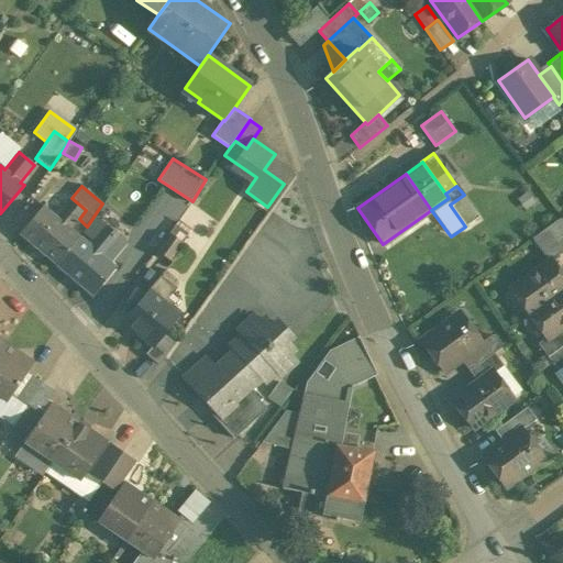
[(527,192),(517,200),(526,210),(536,203),(527,192)]
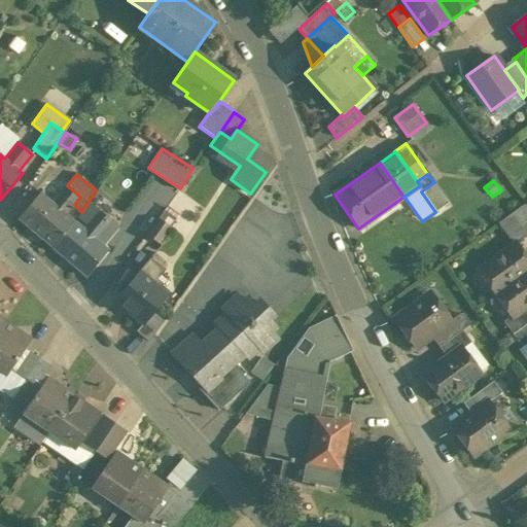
[(449,203),(434,182),(421,191),(435,212),(449,203)]
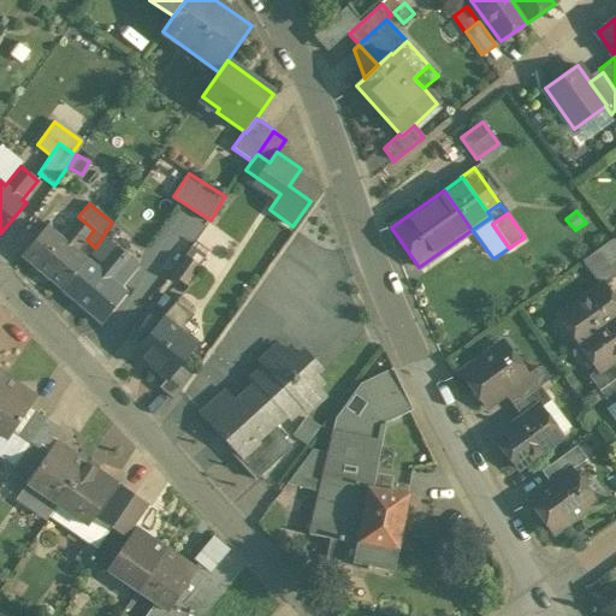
[(78,217),(61,237),(47,225),(22,256),(61,290),(87,260),(77,250),(87,240),(94,230),(78,217)]
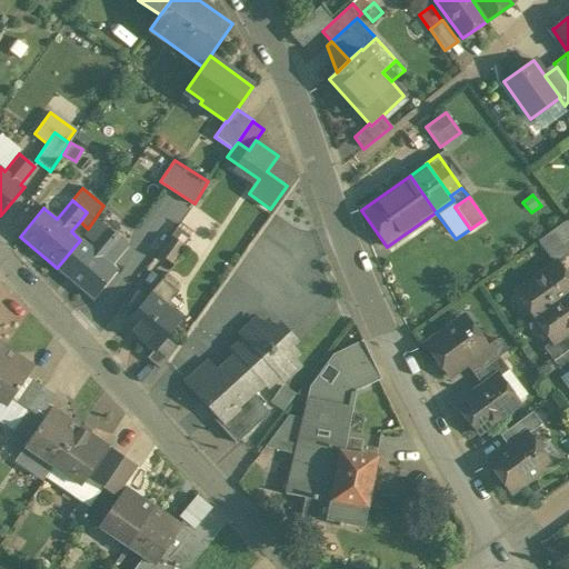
[(189,210),(182,223),(195,230),(201,217),(189,210)]
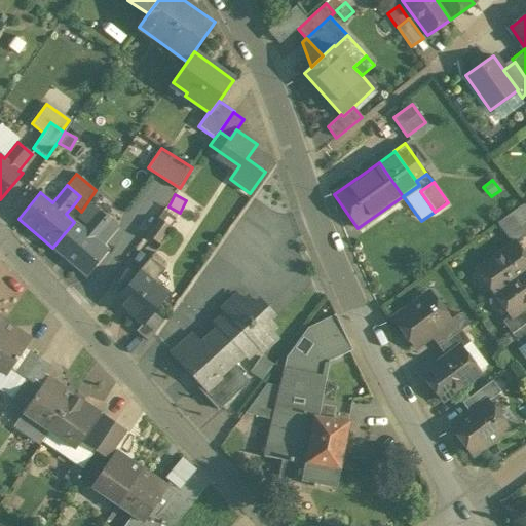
[(115,211),(102,200),(95,209),(98,211),(108,220),(115,211)]
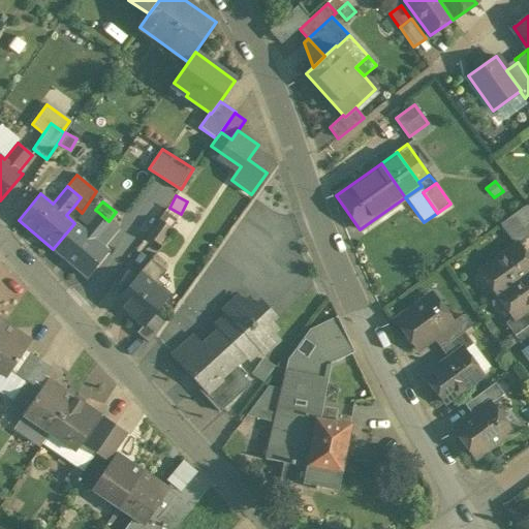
[(528,236),(528,205),(528,204),(514,215),(528,237),(528,236)]
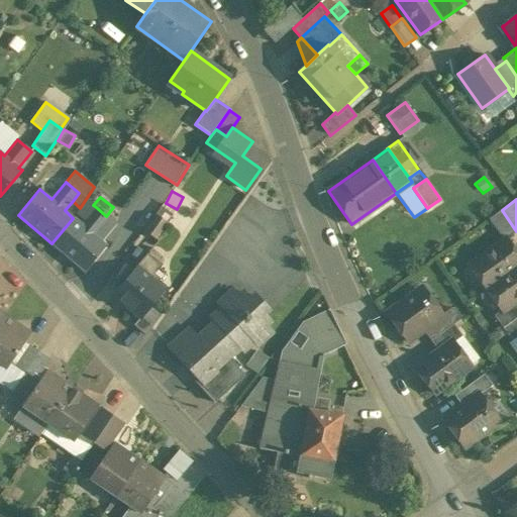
[(81,224),(73,218),(52,243),(85,272),(106,245),(95,236),(109,218),(106,216),(96,207),(81,224)]
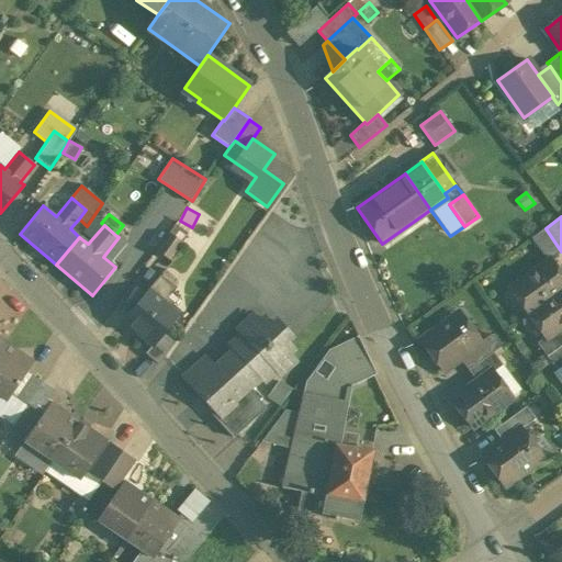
[(187,235),(175,226),(169,234),(182,243),(187,235)]
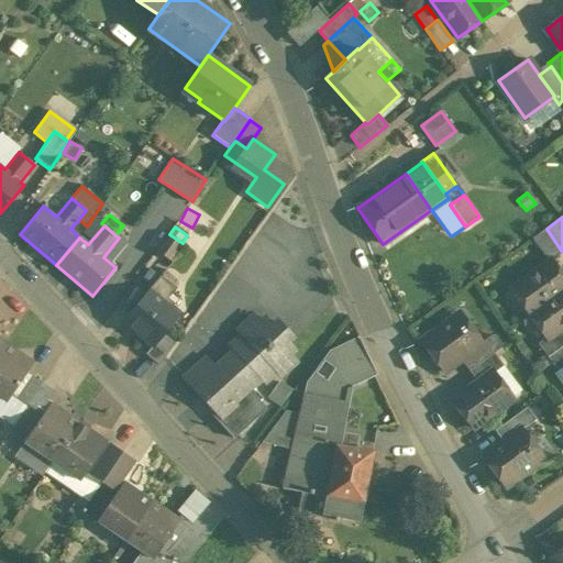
[(551,261),(562,252),(547,229),(534,238),(551,261)]
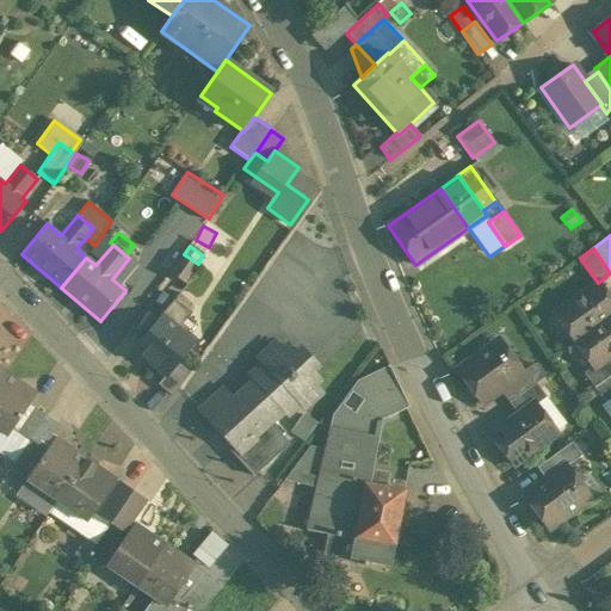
[(184,254),(170,273),(184,283),(198,264),(184,254)]
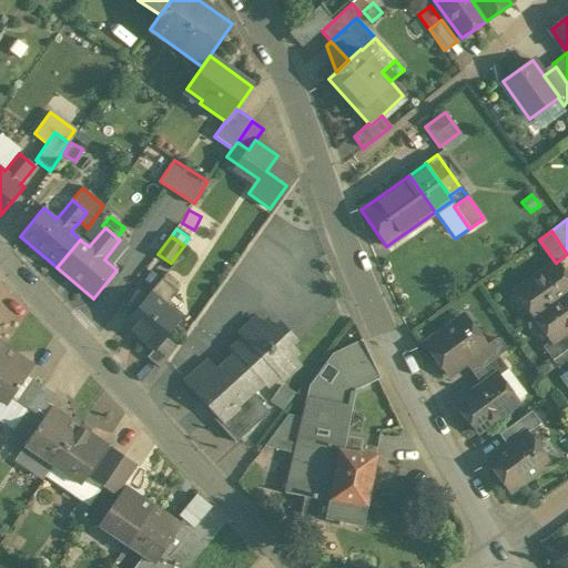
[(120,240),(104,260),(117,270),(132,250),(120,240)]
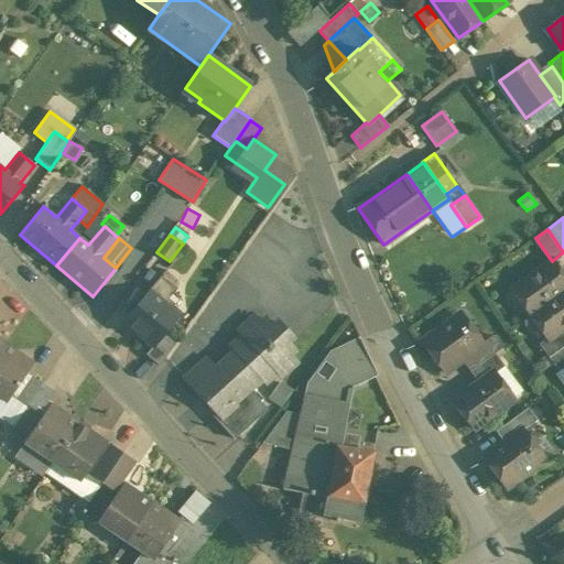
[(563,277),(552,261),(512,290),(530,315),(563,290),(563,277)]
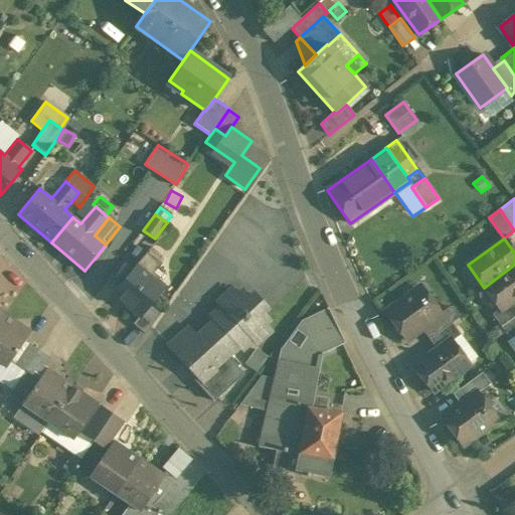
[(147,252),(113,293),(126,303),(125,304),(140,317),(151,304),(164,289),(156,283),(159,278),(153,273),(161,264),(147,252)]
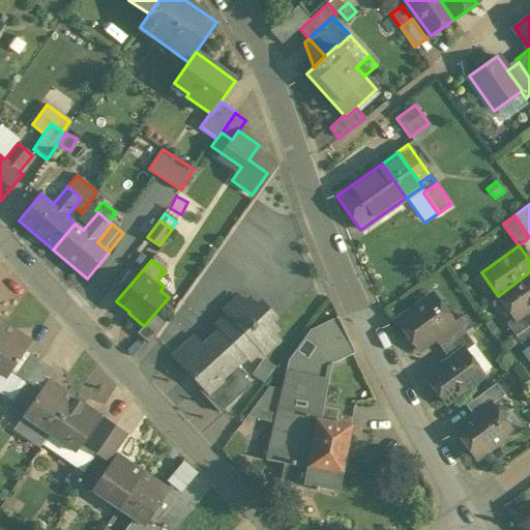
[(529,272),(498,296),(514,318),(514,319),(529,308),(529,307),(529,272)]
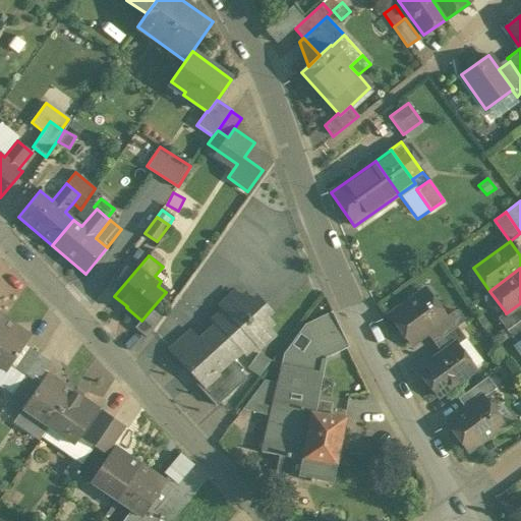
[(240,299),(234,293),(221,305),(225,309),(214,320),(218,324),(198,340),(190,331),(170,349),(186,367),(203,385),(230,360),(242,349),(245,354),(256,344),(261,348),(274,336),(268,329),(272,325),(266,317),(271,313),(255,297),(251,302),(245,295),(240,299)]
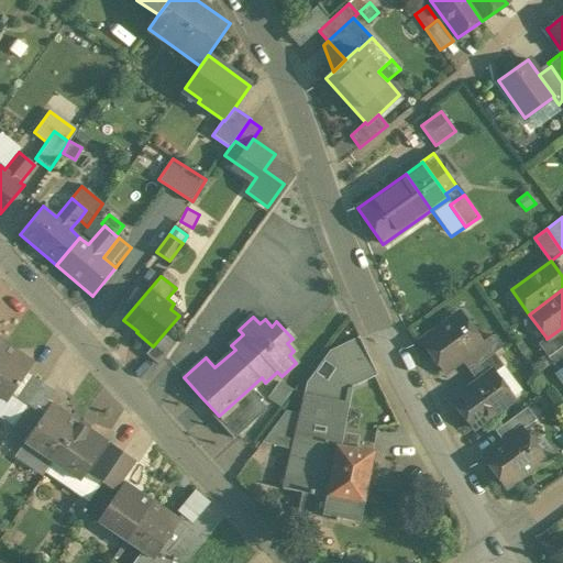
[(463,329),(455,317),(421,342),(443,372),(460,360),(483,343),(482,342),(473,330),(463,329)]
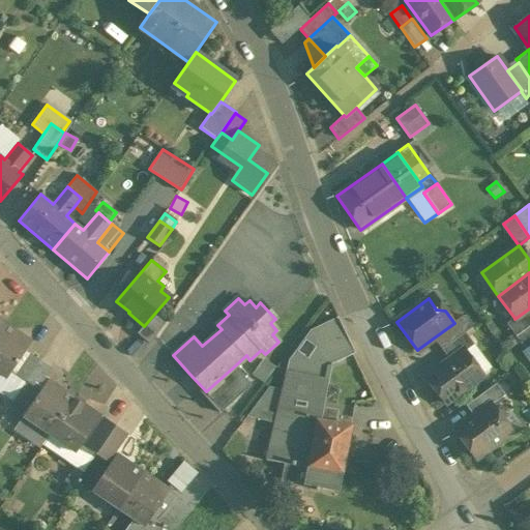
[(529,310),(529,308),(514,319),(514,318),(506,323),(516,336),(529,326),(529,310)]
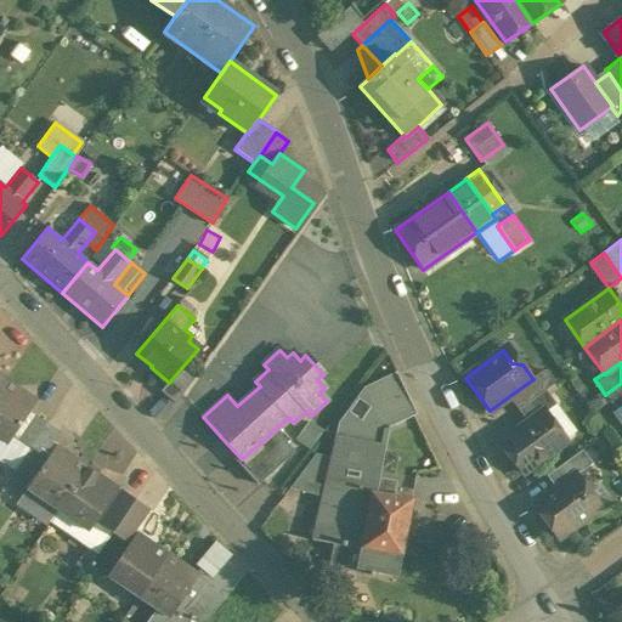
[(182,367),(169,383),(162,391),(175,403),(194,377),(182,367)]
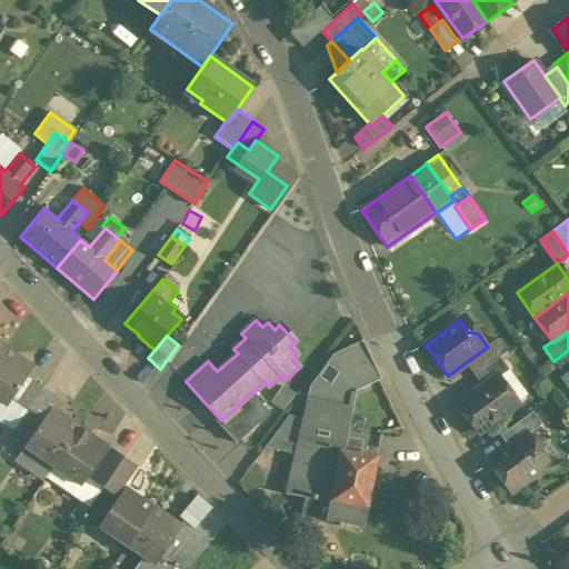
[(488,347),(465,363),(473,376),(499,357),(506,351),(497,339),(487,346),(488,347)]
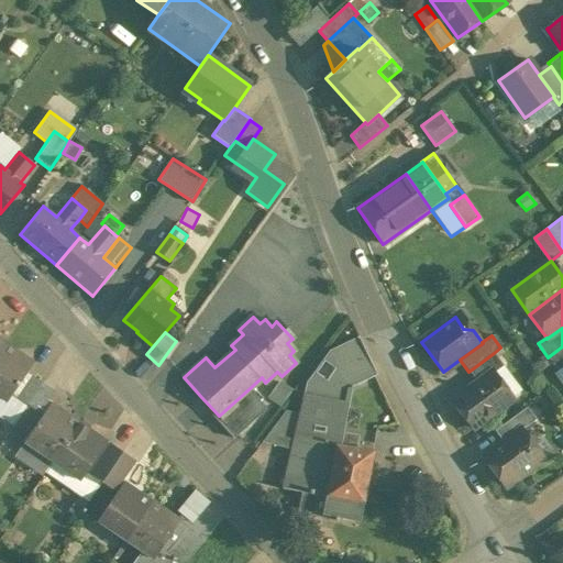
[(331,350),(307,383),(300,415),(294,439),(334,445),(337,445),(340,432),(348,388),(376,375),(359,338),(331,350)]
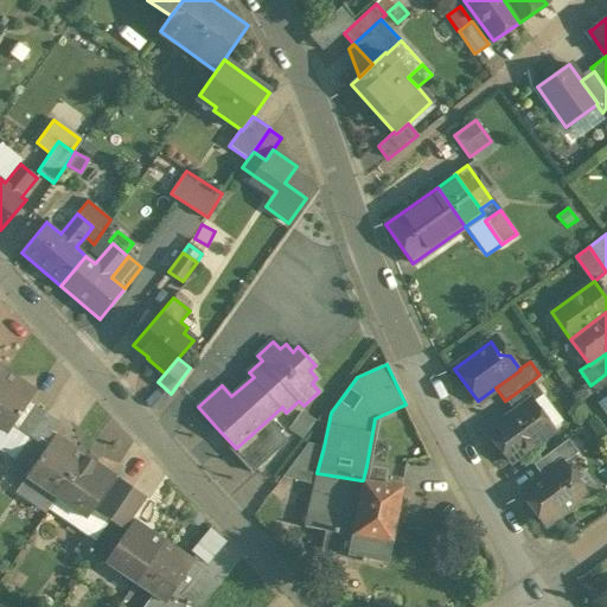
[(6,371),(0,379),(0,428),(7,433),(29,402),(37,391),(34,390),(34,391),(6,371)]
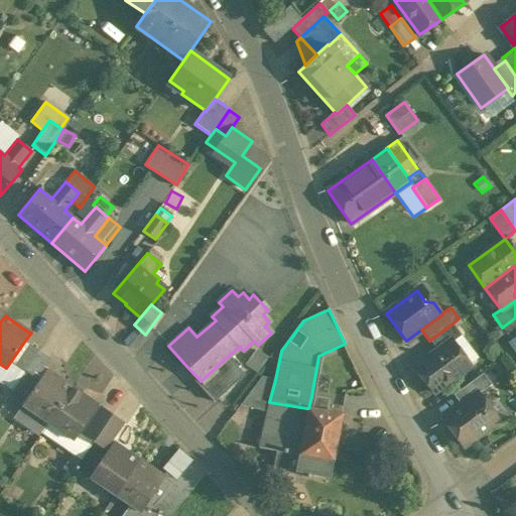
[(515,317),(502,328),(511,340),(515,336),(515,317)]
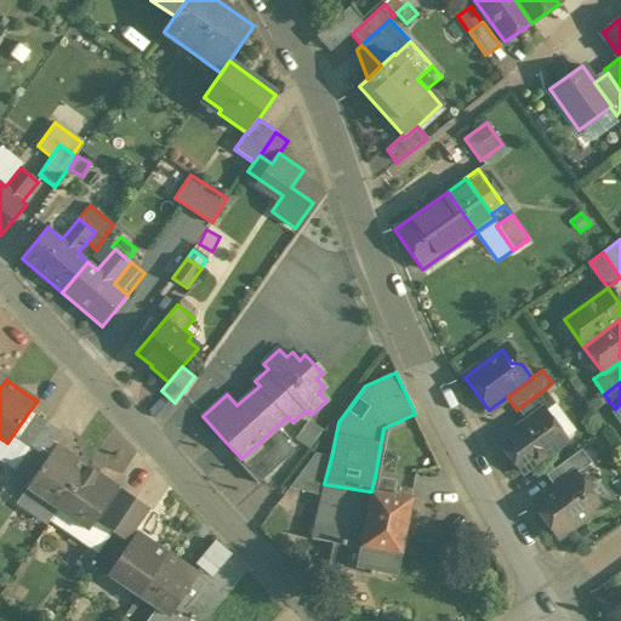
[(545,389),(517,410),(527,422),(543,410),(545,411),(554,404),(545,389)]
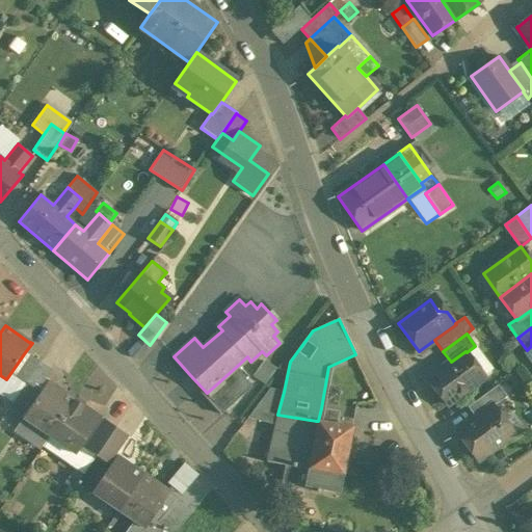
[(451,362),(427,379),(446,404),(481,379),(473,368),(475,364),(467,352),(466,351),(451,362)]
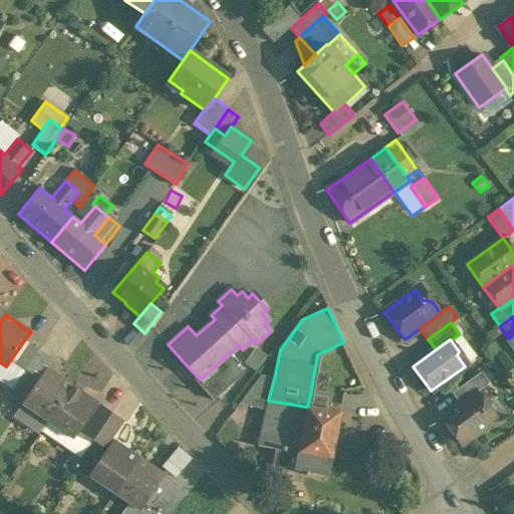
[(15,362),(28,342),(24,340),(6,366),(0,362),(0,383),(10,391),(25,369),(15,362)]
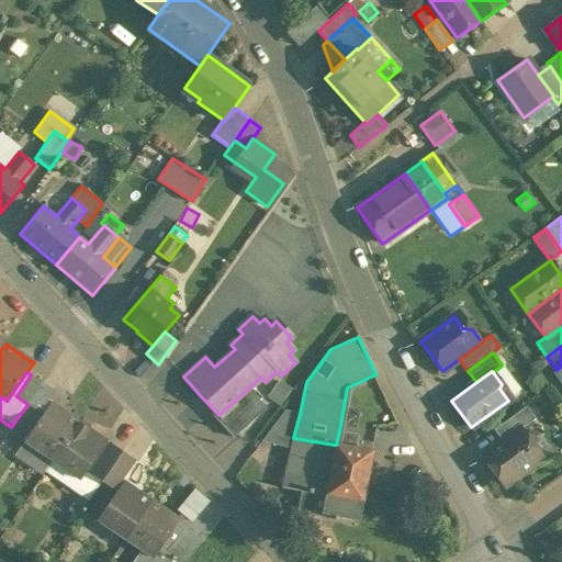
[(31,374),(17,396),(27,404),(42,382),(31,374)]
